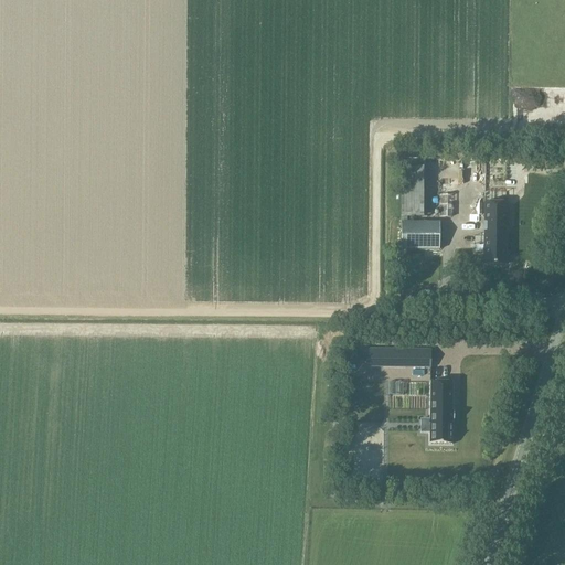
[(401,167),(401,216),(426,216),(426,167),(401,167)]
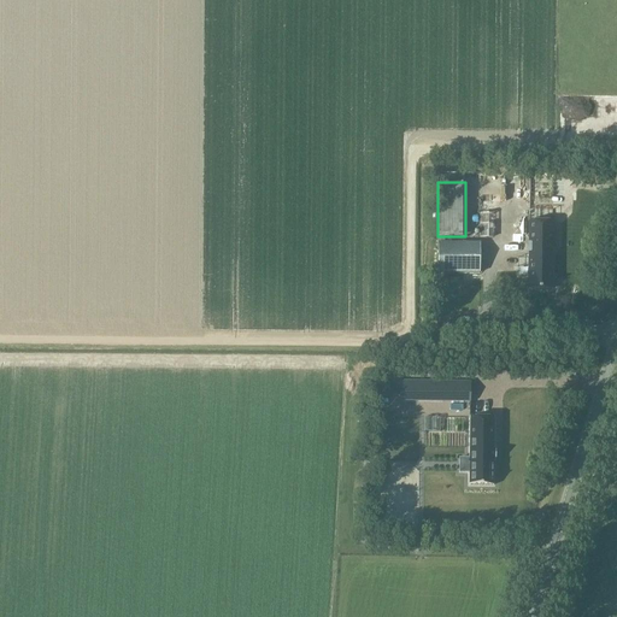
[(493,238),(493,213),(480,213),(480,238),(493,238)]
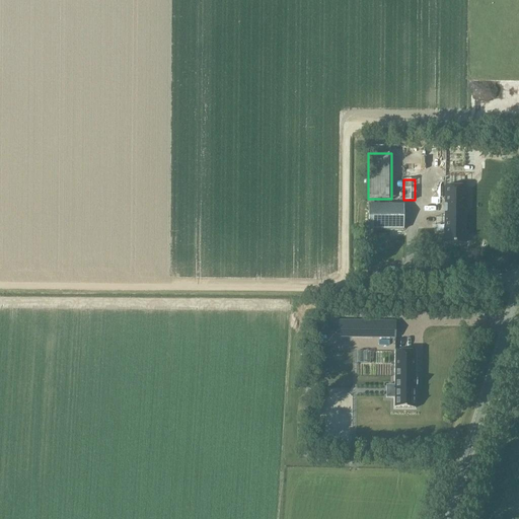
[(464,243),(465,187),(445,187),(444,243),(464,243)]
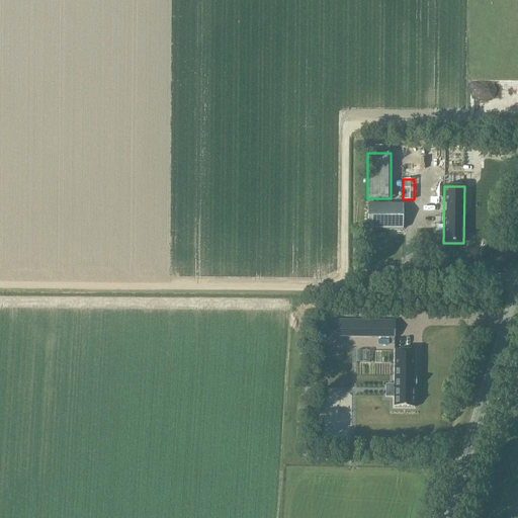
[(403,230),(403,204),(367,203),(367,230),(403,230)]
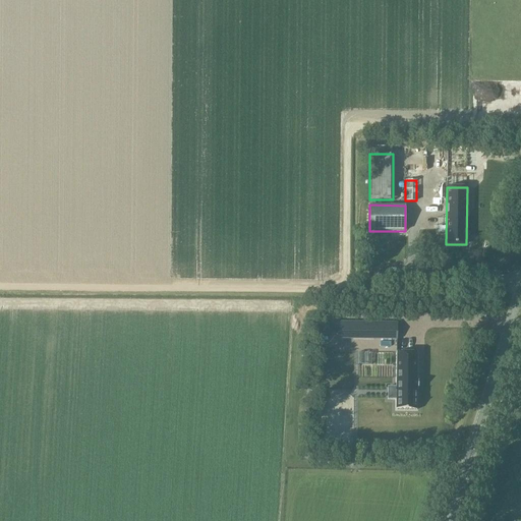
[(397,339),(397,323),(340,322),(340,338),(397,339)]
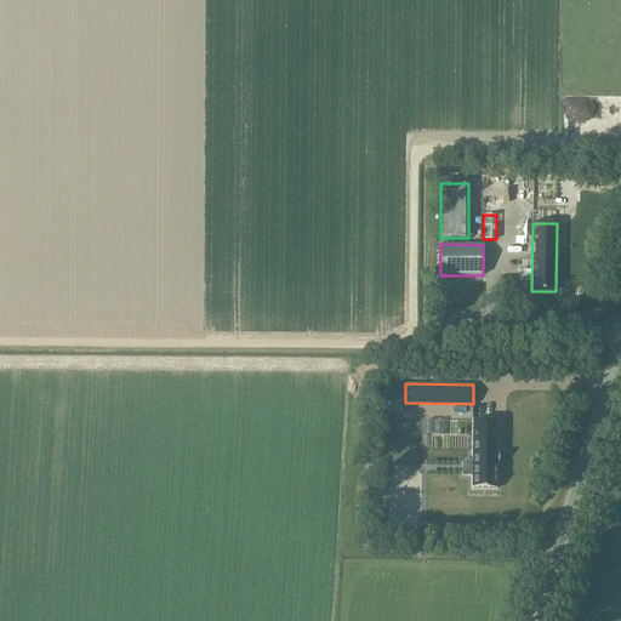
[(496,451),(497,421),(473,421),(472,462),(462,461),(462,476),(472,476),(472,489),(496,489),(496,465),(499,465),(499,451),(496,451)]
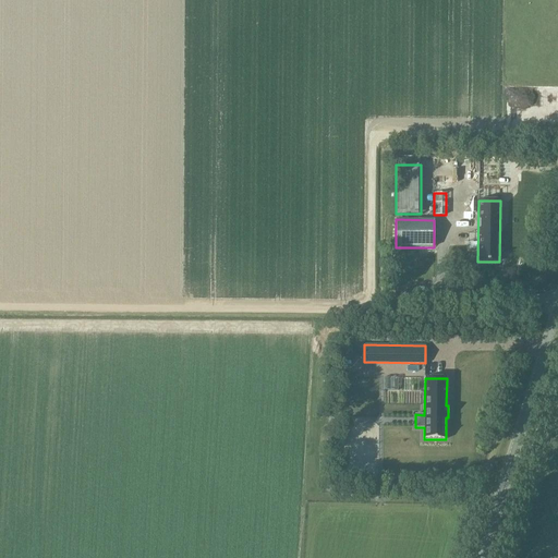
[(377,405),(389,407),(390,384),(378,383),(377,405)]
